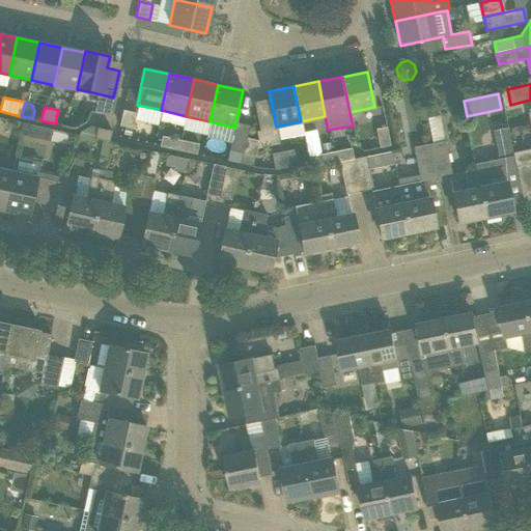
[(136,113),(122,110),(121,110),(118,127),(133,130),(136,113)]
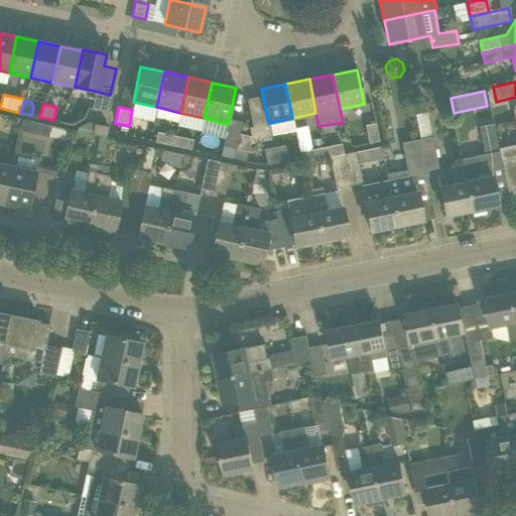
[(426,112),(415,115),(418,132),(430,129),(426,112)]
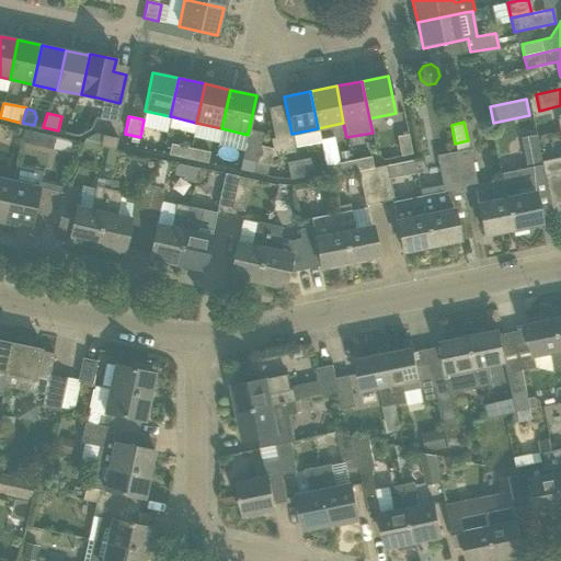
[(56,137),(30,130),(26,145),(53,150),(56,137)]
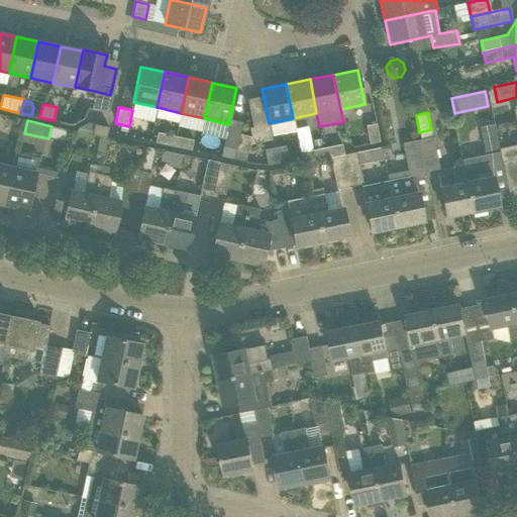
[(106,137),(108,127),(94,124),(92,134),(106,137)]
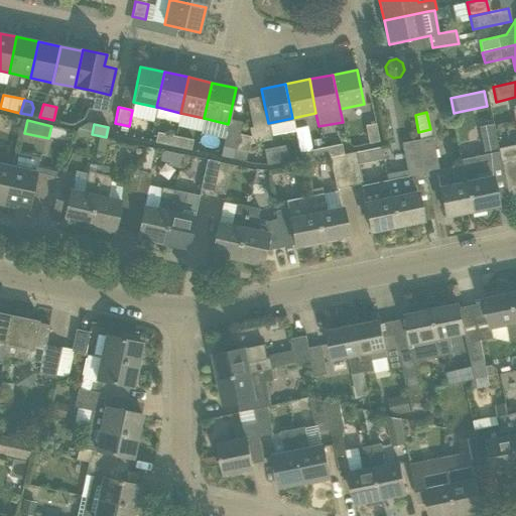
[(268,124),(249,127),(251,137),(239,134),(234,159),(245,161),(248,152),(250,144),(271,140),(268,124)]
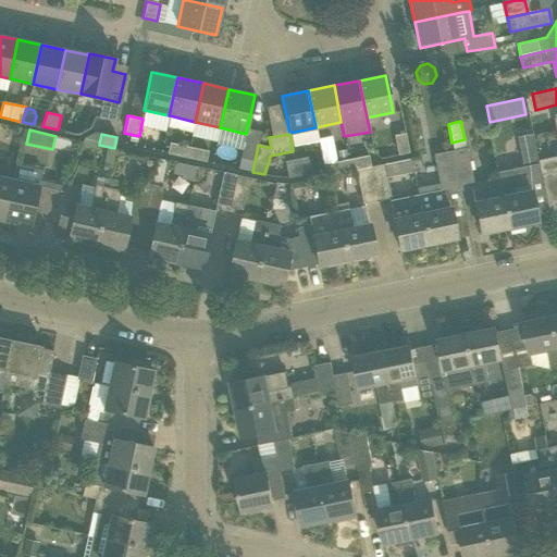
[(317,136),(321,161),(334,159),(330,134),(317,136)]
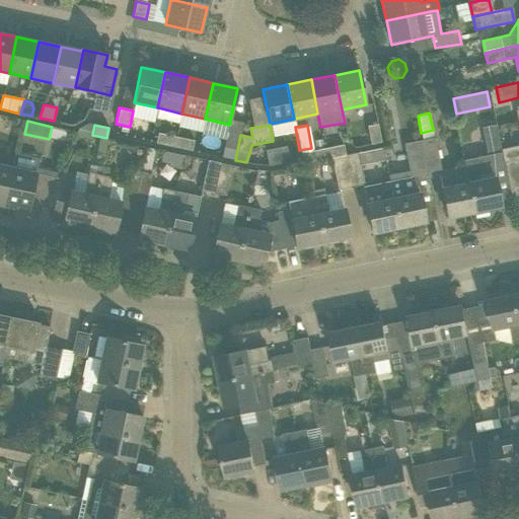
[(381,143),(377,125),(368,127),(371,145),(381,143)]
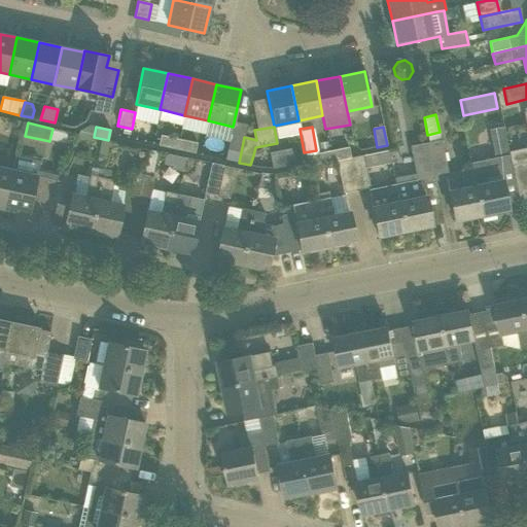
[(489,129),(493,149),(507,146),(503,127),(489,129)]
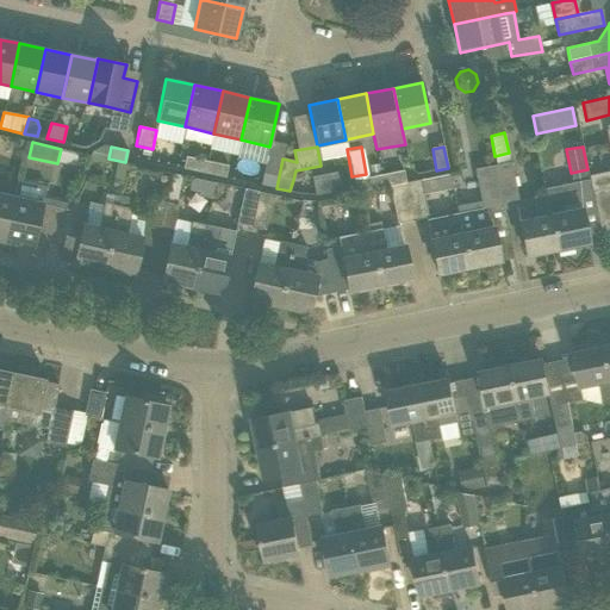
[(277,188),(282,159),(268,155),(265,173),(263,173),(261,186),(275,190),(275,188),(277,188)]
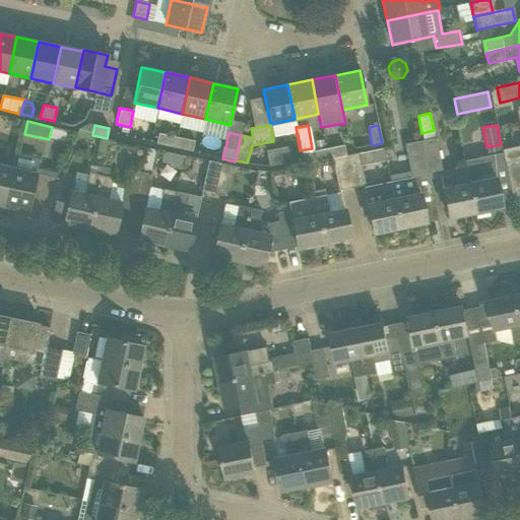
[(174,147),(176,137),(158,133),(156,143),(174,147)]
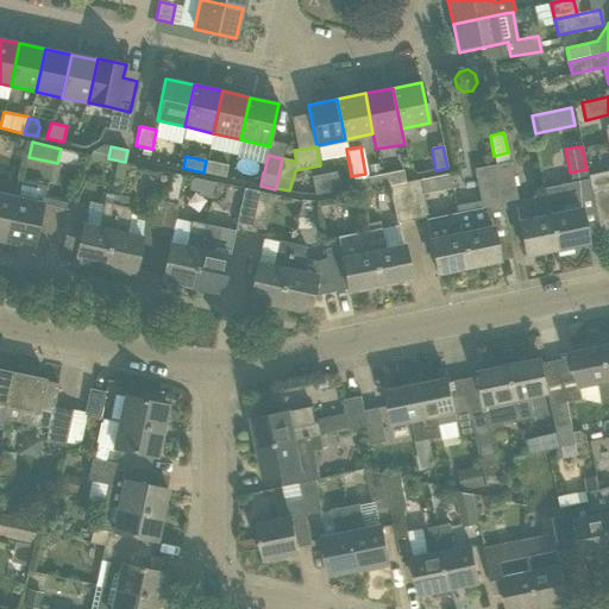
[(206,161),(203,173),(225,177),(228,165),(206,161)]
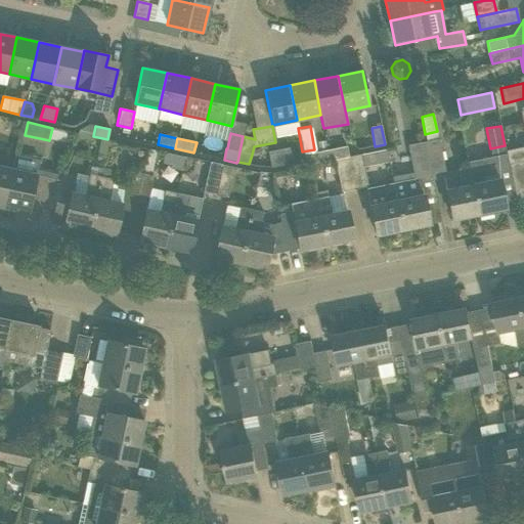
[(425,142),(433,180),(447,177),(439,139),(426,141),(425,142)]
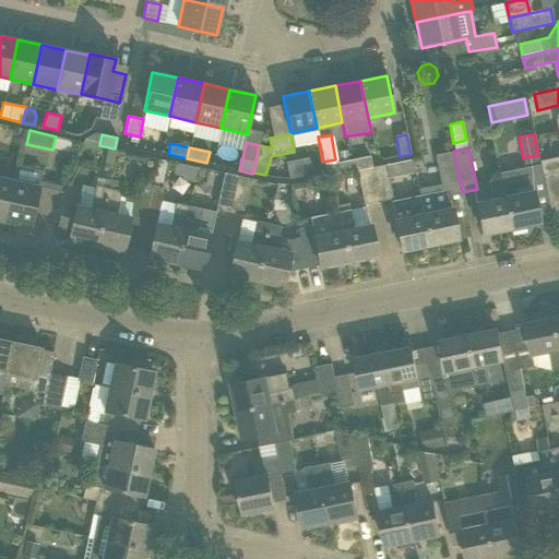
[(341,162),(348,161),(346,151),(339,153),(341,162)]
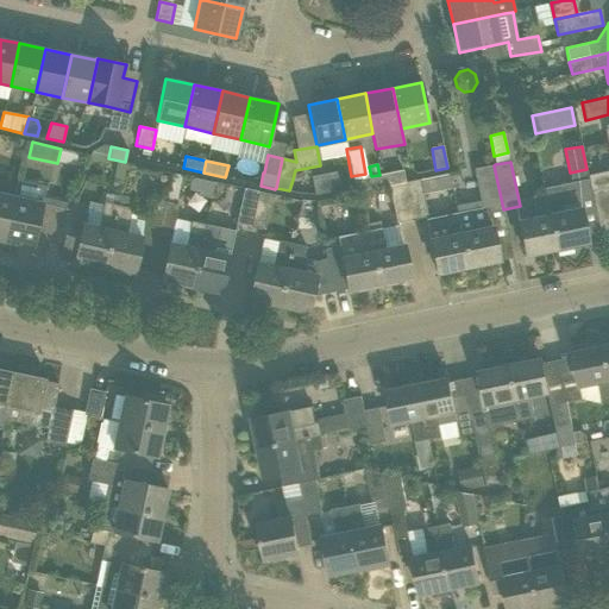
[(457,213),(469,269),(485,267),(484,264),(498,261),(496,249),(509,246),(502,209),(503,209),(494,165),(473,169),(482,207),(457,213)]
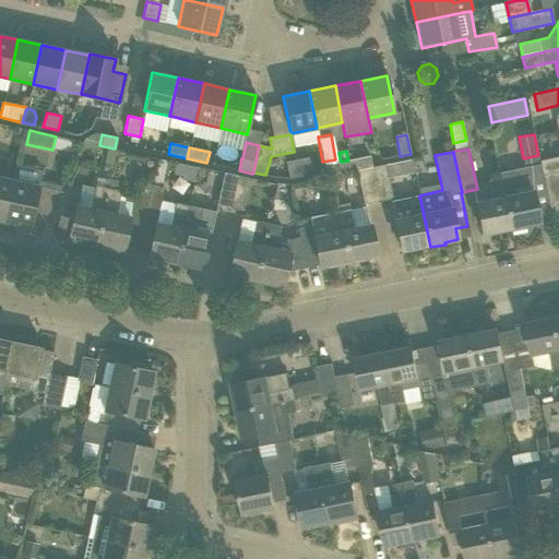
[(358,170),(371,168),(373,168),(370,155),(349,159),(352,171),(358,170)]
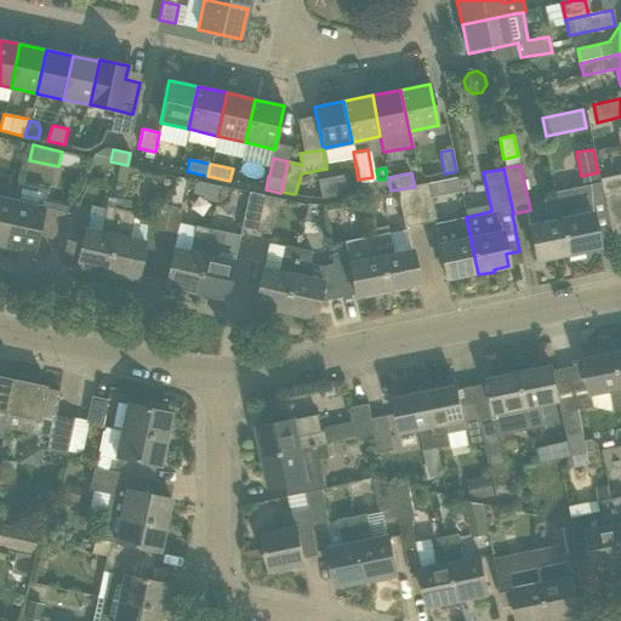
[(603,192),(603,194),(620,189),(620,174),(599,178),(603,192)]
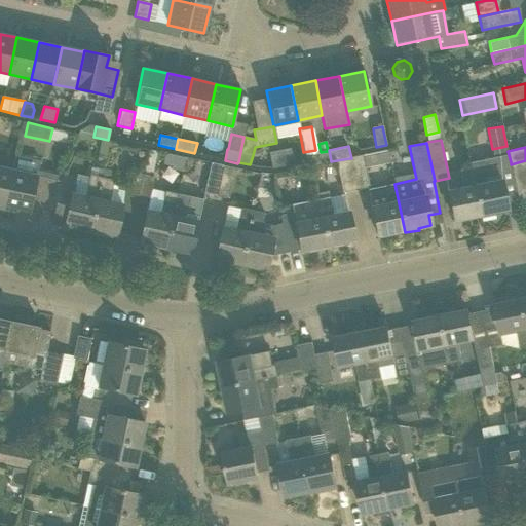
[(270,165),(291,162),(290,148),(268,150),(270,165)]
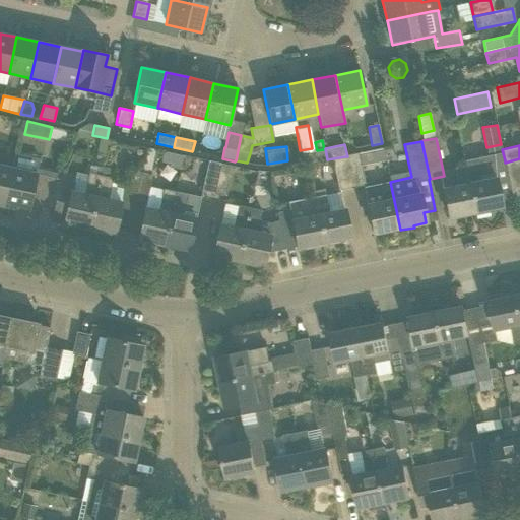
[(146,204),(152,175),(151,175),(155,149),(146,148),(140,172),(133,202),(146,204)]
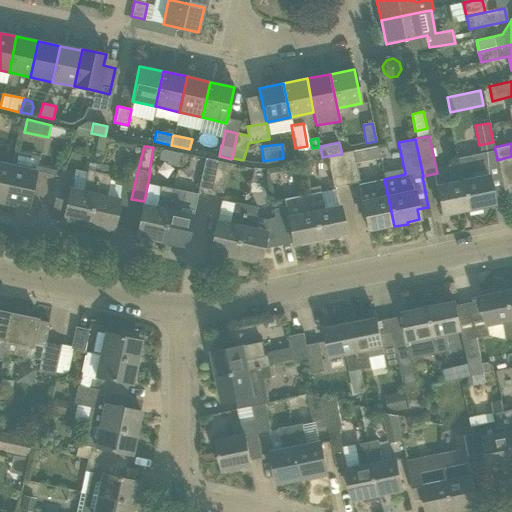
[(322,157),(320,146),(319,147),(312,148),(303,150),(305,160),(322,157)]
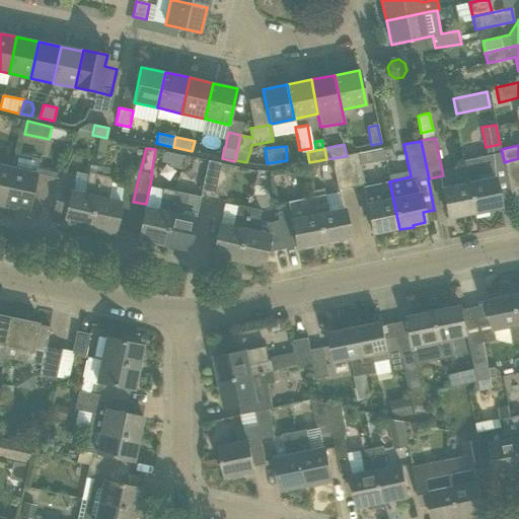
[(182,155),(163,151),(161,162),(170,163),(169,167),(179,169),(182,155)]
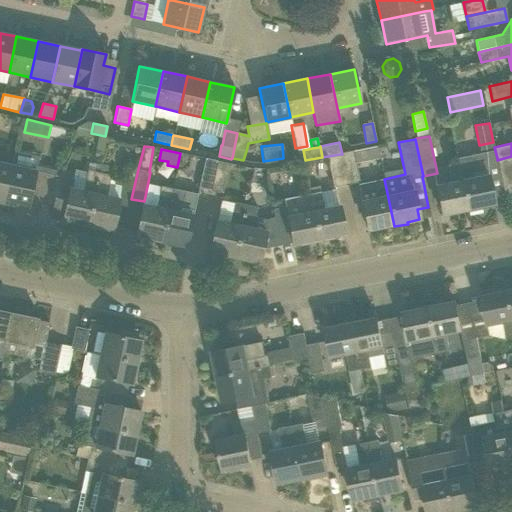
[(342,154),(340,154),(346,185),(360,182),(353,151),(342,154)]
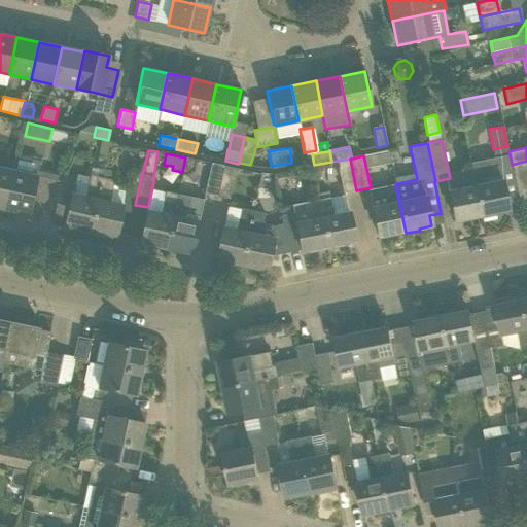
[(338,161),(344,194),(356,190),(350,159),(338,161)]
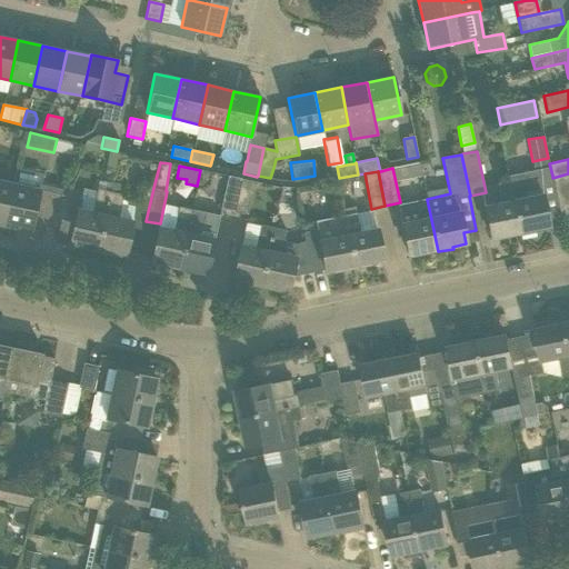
[(568,173),(552,178),(560,217),(566,216),(568,212),(568,173)]
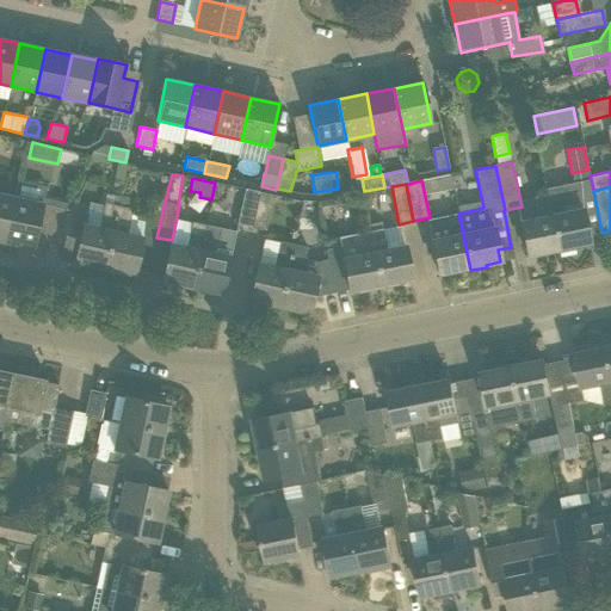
[(236,224),(252,228),(260,192),(245,189),(236,224)]
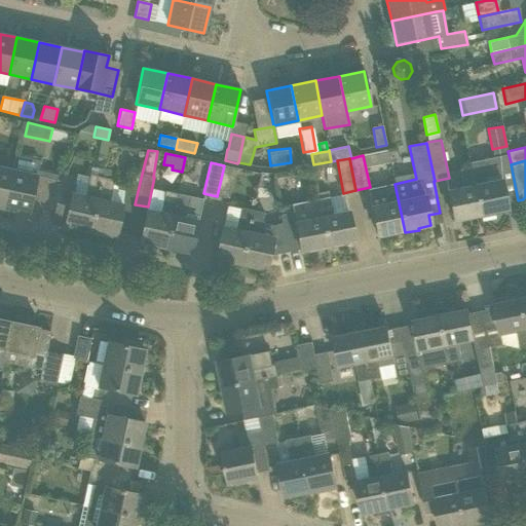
[(229,199),(236,167),(224,165),(217,196),(229,199)]
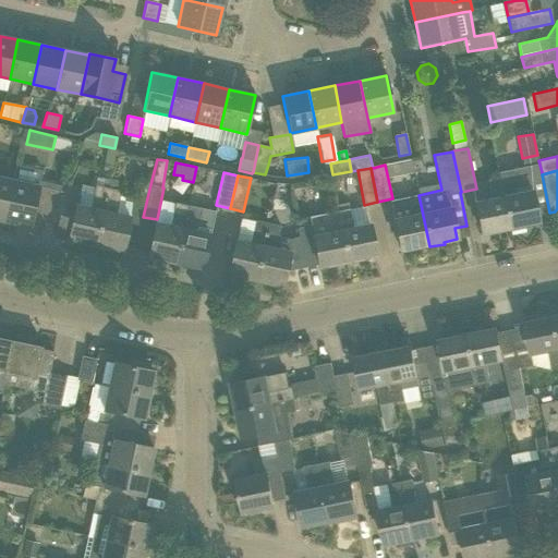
[(499,178),(510,230),(525,227),(525,225),(538,222),(532,192),(516,195),(511,176),(499,178)]
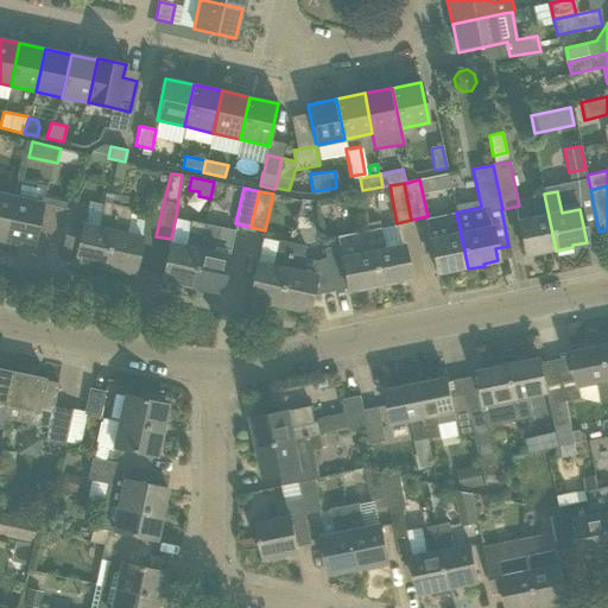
[(13,196),(0,192),(0,244),(2,245),(13,196)]
